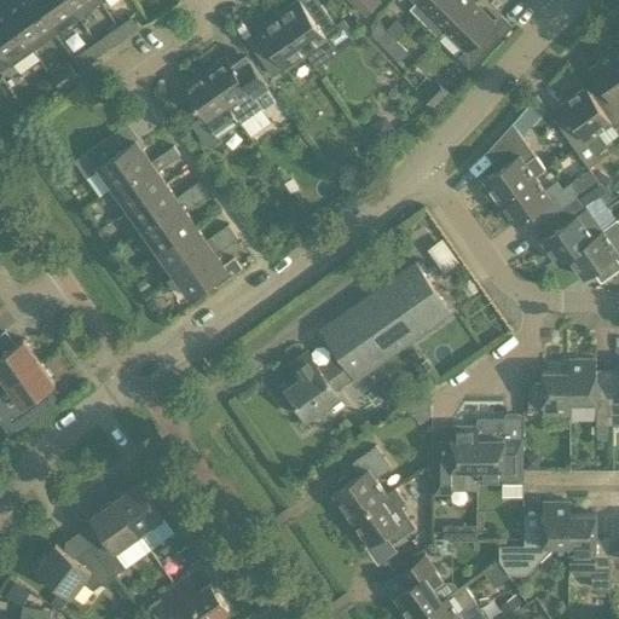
[(30,0),(19,0),(5,10),(33,50),(55,34),(30,0)]
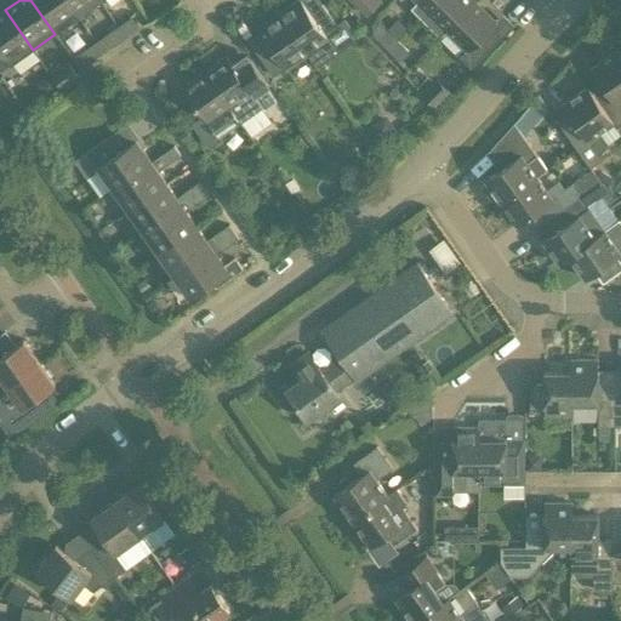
[(78,17),(66,0),(30,0),(55,34),(78,17)]
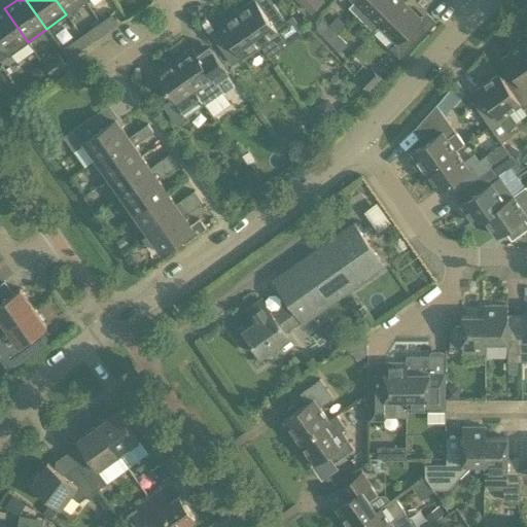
[(84,2),(83,0),(56,0),(66,14),(84,2)]
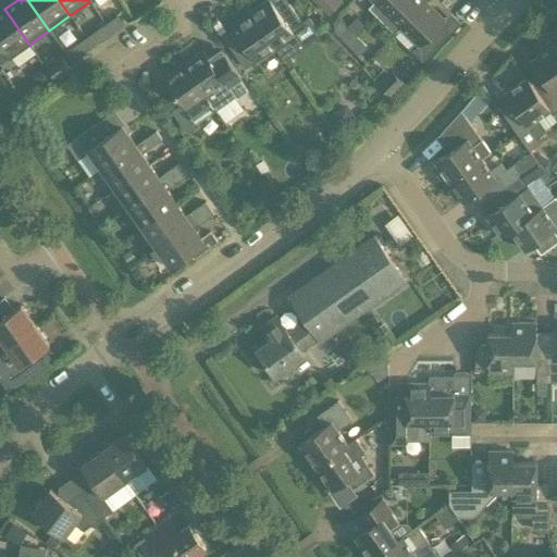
[(285,0),(283,0),(274,7),(270,0),(264,0),(249,12),(275,48),(283,59),(297,49),(298,40),(293,33),(304,25),(285,0)]
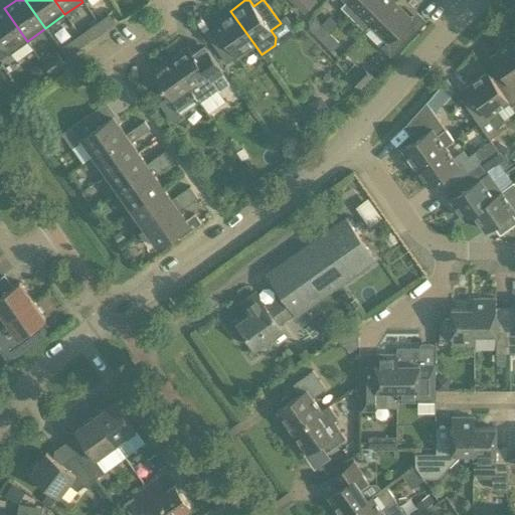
[(315,0),(291,0),(304,13),(316,1),(315,0)]
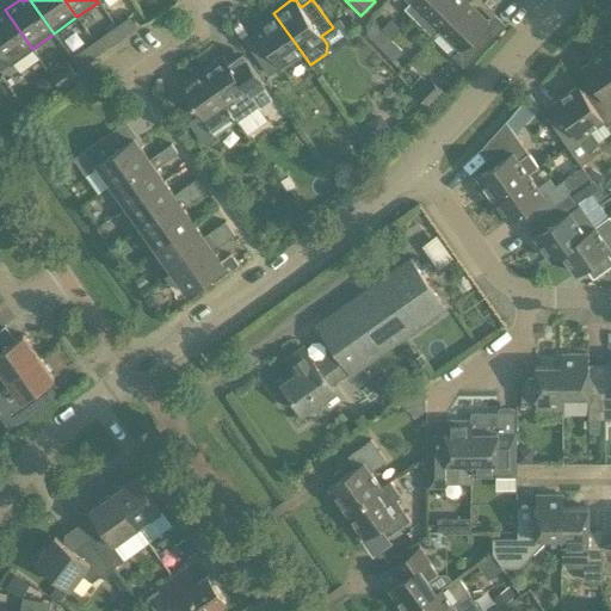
[(409,0),(411,1),(405,7),(413,16),(429,0),(409,0)]
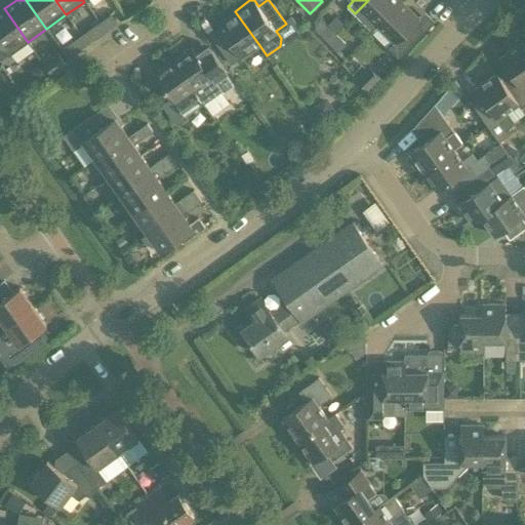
[(371,31),(377,25),(400,2),(398,0),(368,0),(355,13),(371,31)]
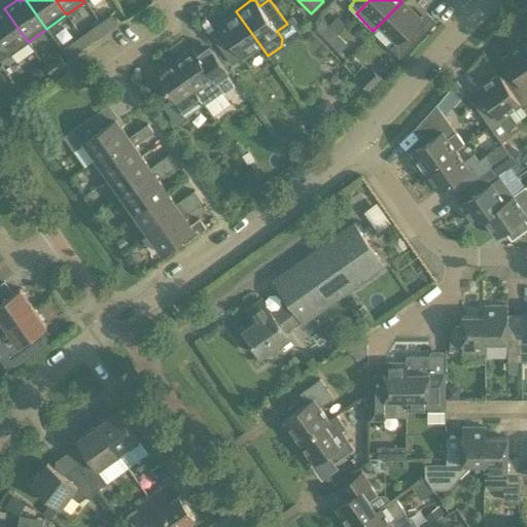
[(420,20),(401,2),(379,25),(396,41),(391,47),(400,56),(423,33),(415,25),(420,20)]
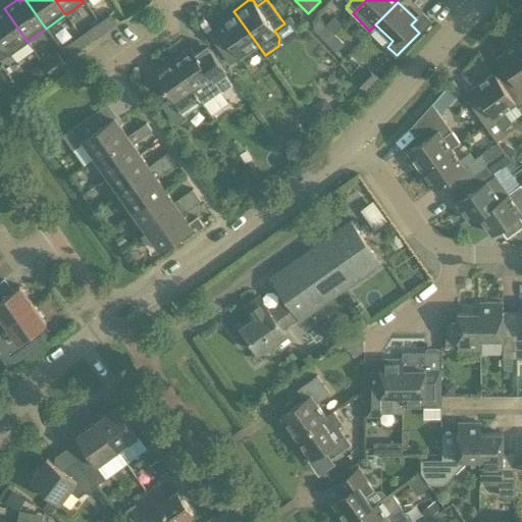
[(28,42),(4,8),(0,11),(0,59),(8,54),(8,55),(28,42)]
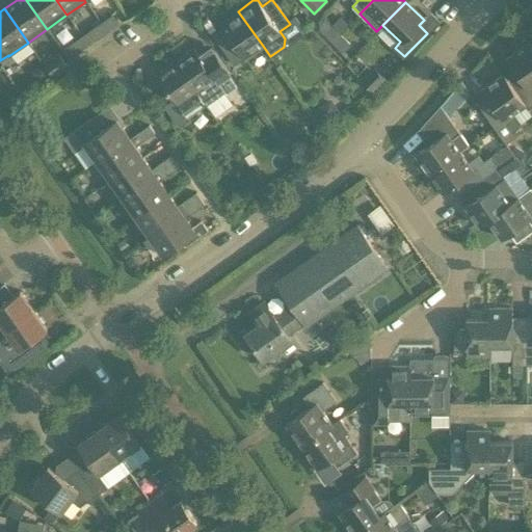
[(244,59),(263,46),(238,11),(219,24),(225,31),(215,38),(233,64),(243,57),(244,59)]
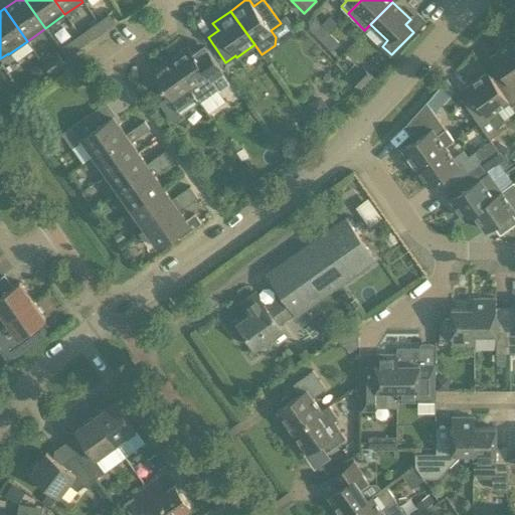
[(104,30),(114,23),(108,14),(98,21),(104,30)]
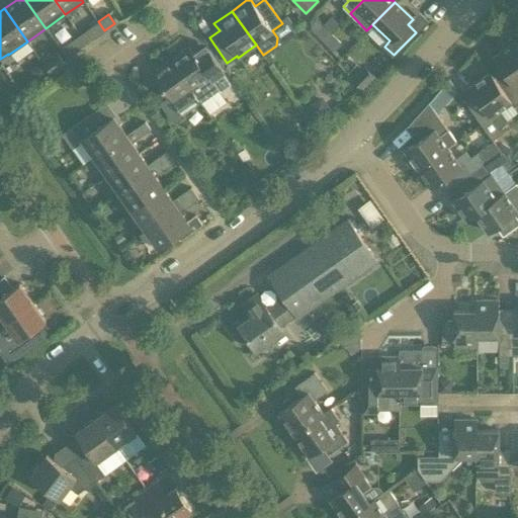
[(94,38),(104,30),(98,21),(88,29),(94,38)]
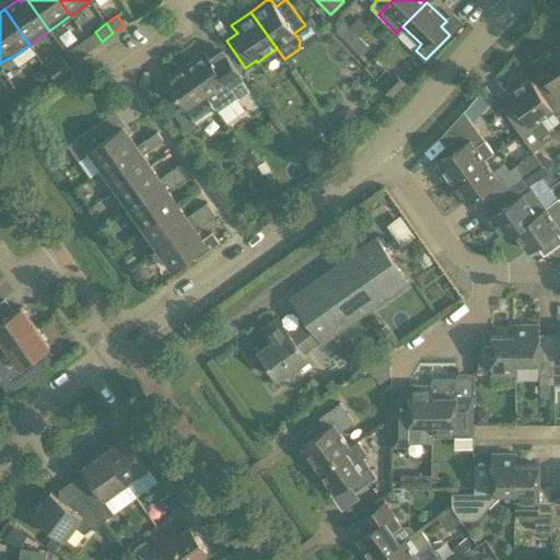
[(340,36),(349,44),(358,36),(348,27),(340,36)]
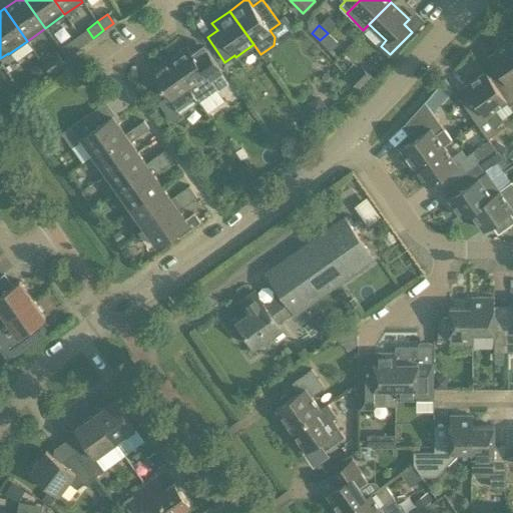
[(87,29),(78,35),(85,43),(93,38),(87,29)]
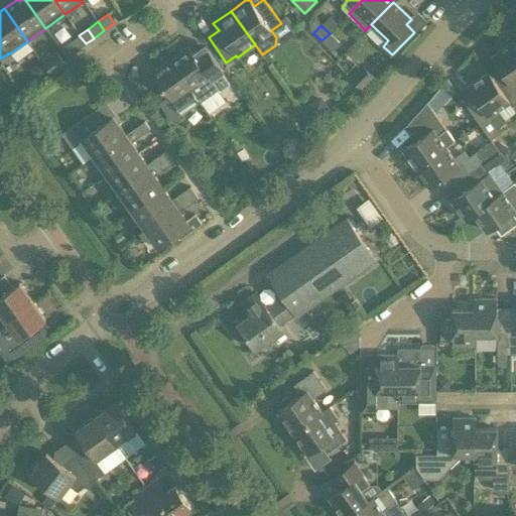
[(340,43),(330,33),(321,40),(333,51),(340,43)]
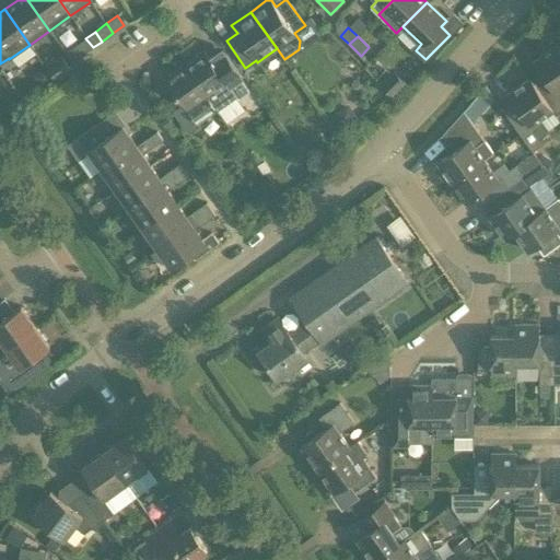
[(83,55),(93,47),(85,38),(77,45),(83,55)]
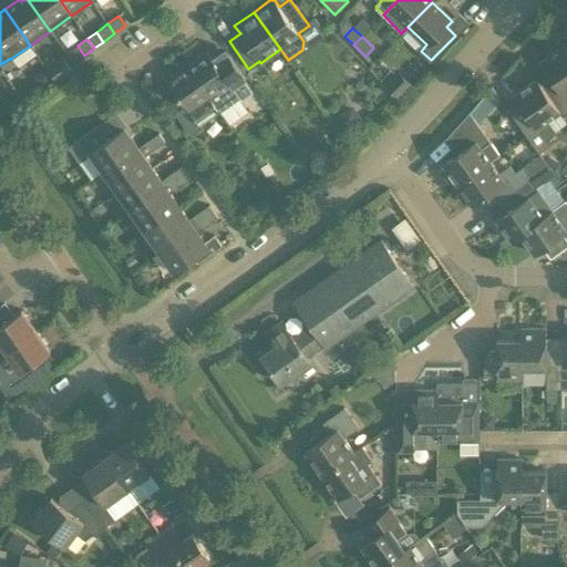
[(66,53),(73,63),(84,55),(78,45),(66,53)]
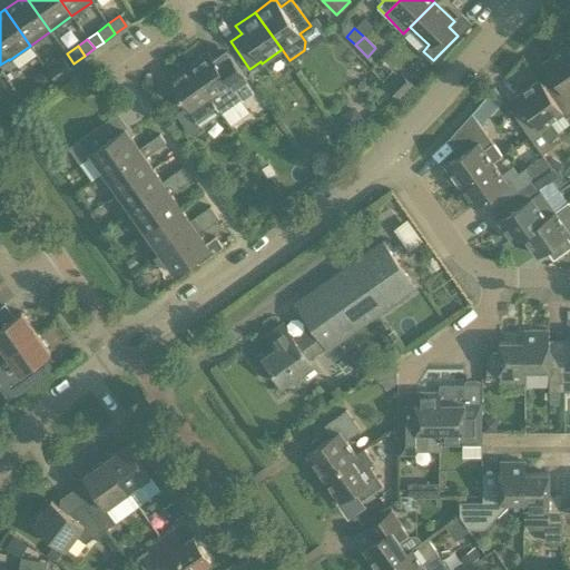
[(551,74),(540,80),(562,112),(561,112),(564,118),(569,114),(569,94),(569,92),(569,51),(566,47),(543,62),(551,74)]
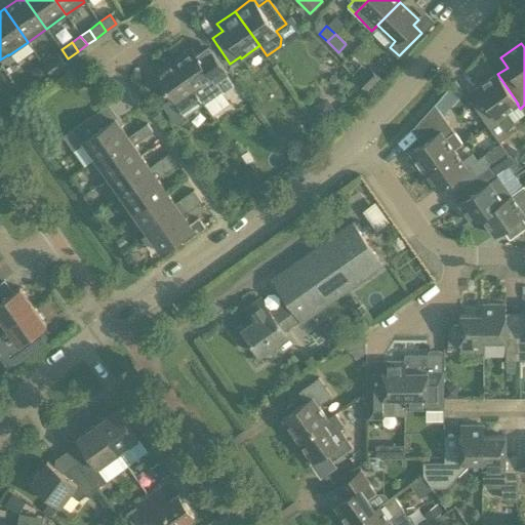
[(172,61),(194,90),(202,103),(203,104),(221,90),(224,92),(234,85),(218,64),(208,71),(192,47),(172,61)]
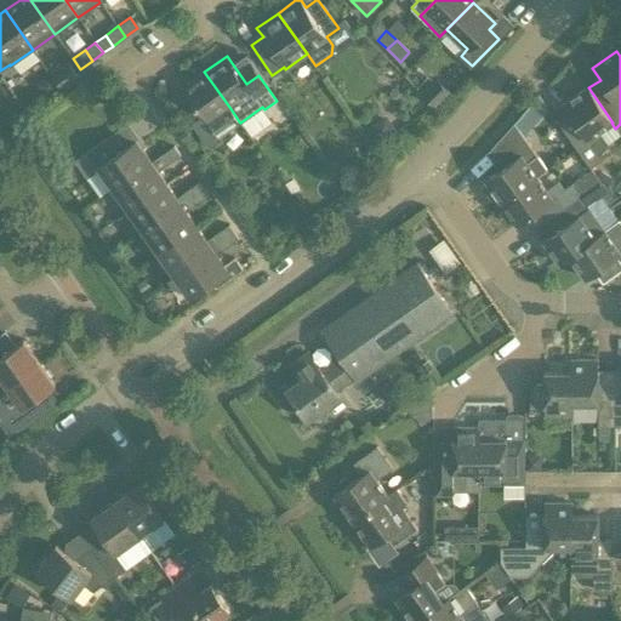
[(62,89),(79,78),(68,61),(51,73),(62,89)]
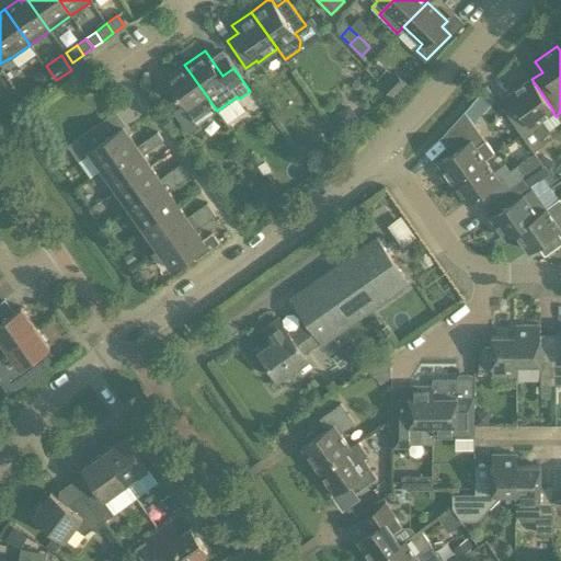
[(207,96),(184,65),(164,79),(183,104),(172,112),(189,135),(199,127),(196,124),(216,110),(207,96)]
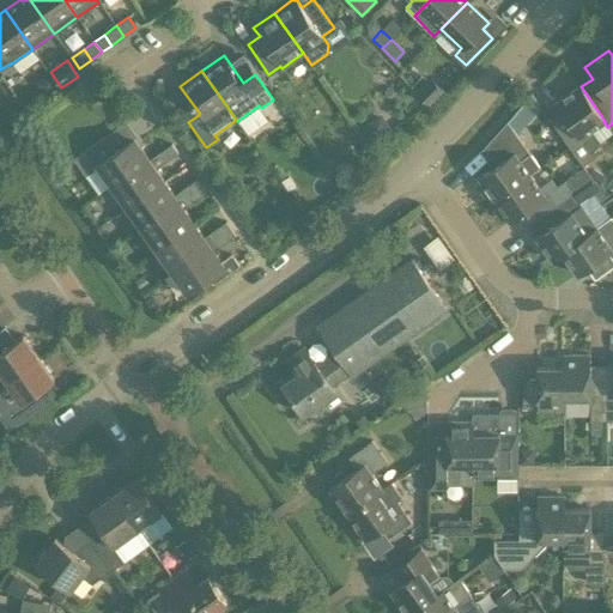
[(429,105),(443,91),(431,79),(417,95),(429,105)]
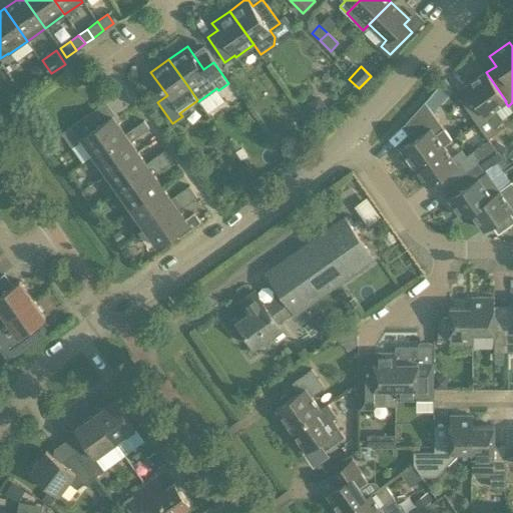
[(506,101),(486,72),(485,71),(465,85),(481,108),(471,115),(487,138),(498,131),(495,127),(500,123),(501,116),(495,108),(505,101),(506,101)]
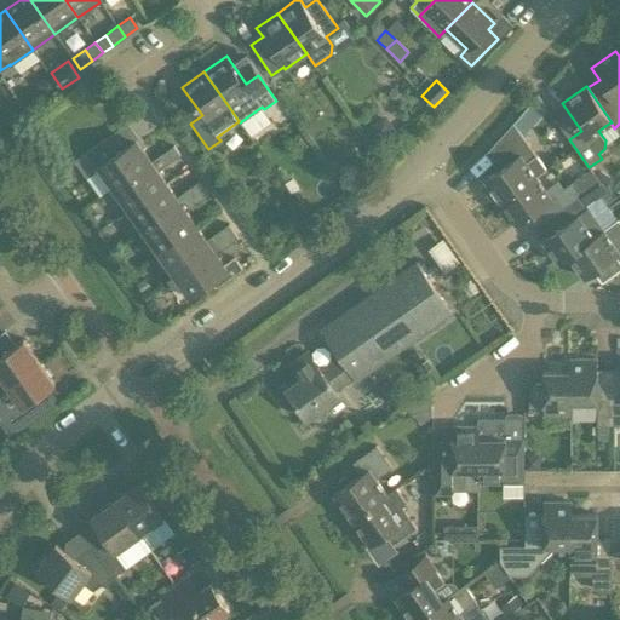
[(365,130),(374,144),(395,128),(384,115),(365,130)]
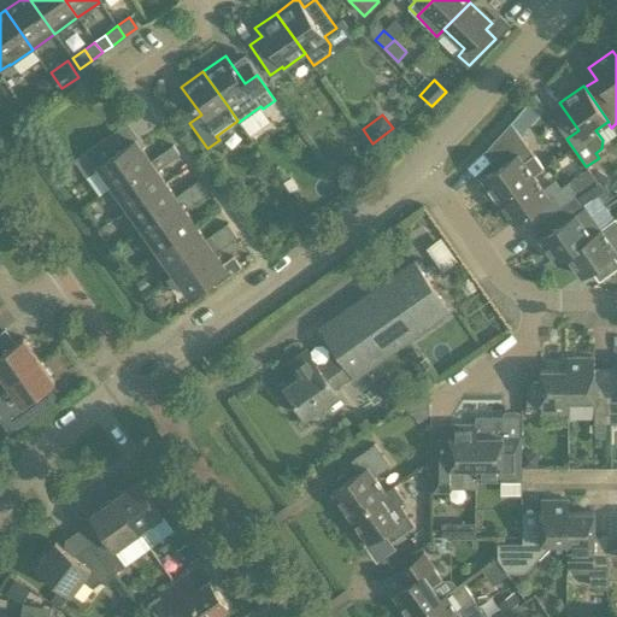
[(482,178),(483,180),(480,182),(480,188),(492,205),(498,201),(534,176),(533,175),(542,168),(517,131),(497,154),(504,164),(482,178)]
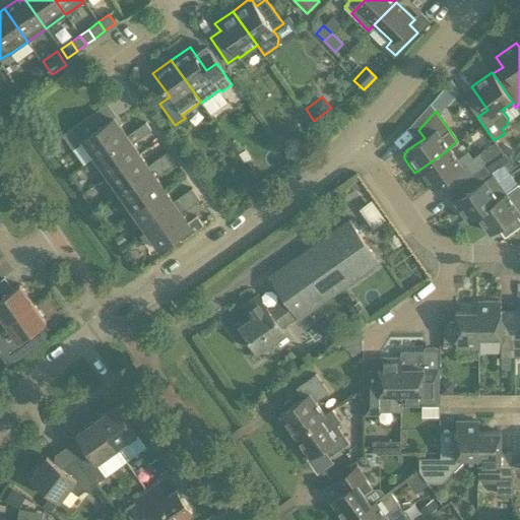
[(114,118),(98,129),(88,116),(62,135),(73,149),(84,141),(95,157),(127,136),(114,118)]
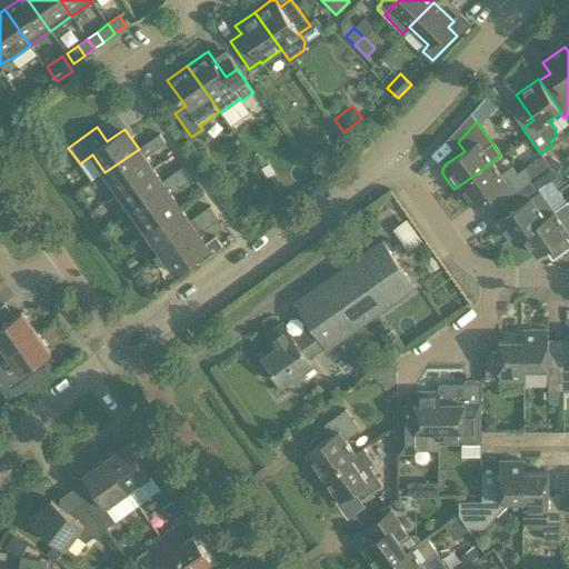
[(105,172),(118,192),(152,169),(145,157),(165,142),(159,135),(147,143),(139,149),(105,172)]
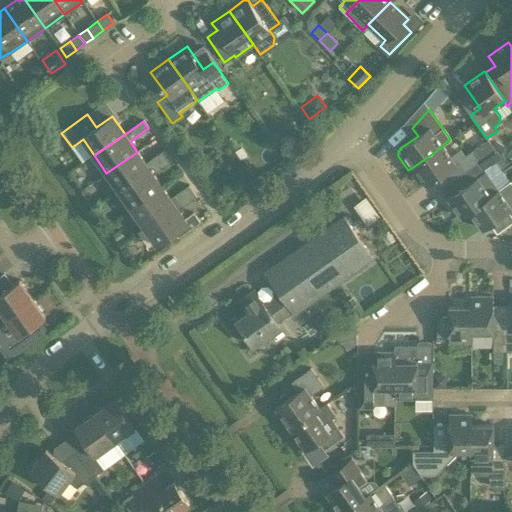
[(471,151),(479,162),(483,159),(495,150),(488,140),(471,151)]
